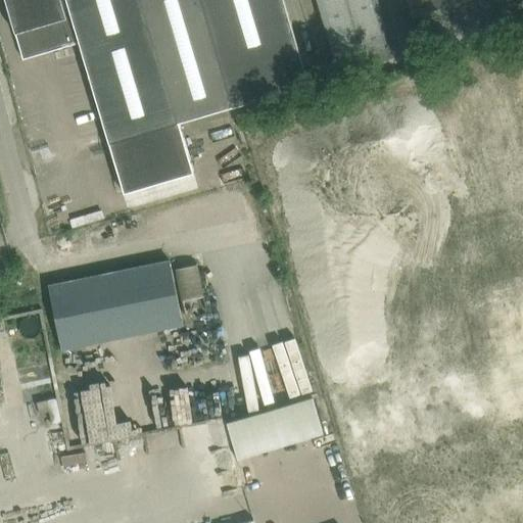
[(5,0),(15,33),(22,58),(80,41),(109,143),(113,155),(125,193),(193,172),(182,135),(179,123),(233,106),(310,84),(284,0),(5,0)]
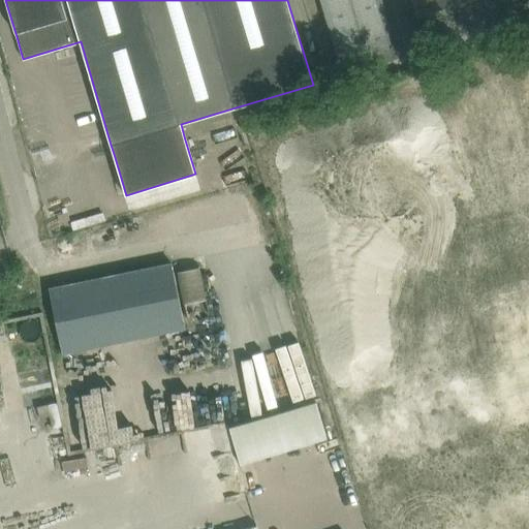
[(320,0),(343,75),(399,59),(381,0),(320,0)]
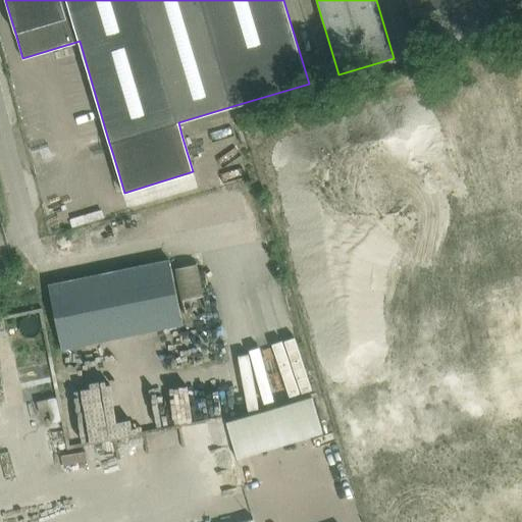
[(407,0),(412,15),(461,0),(407,0)]
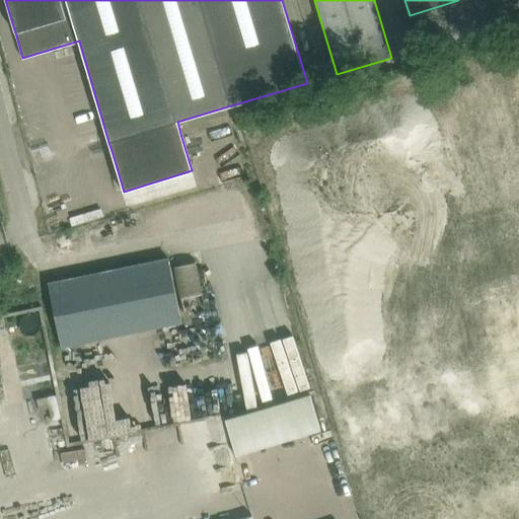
[(191,262),(198,285),(216,280),(210,256),(191,262)]
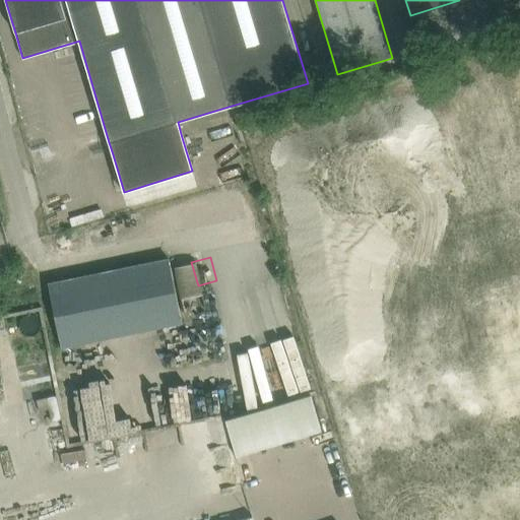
[(183,323),(169,259),(50,285),(63,349),(183,323)]
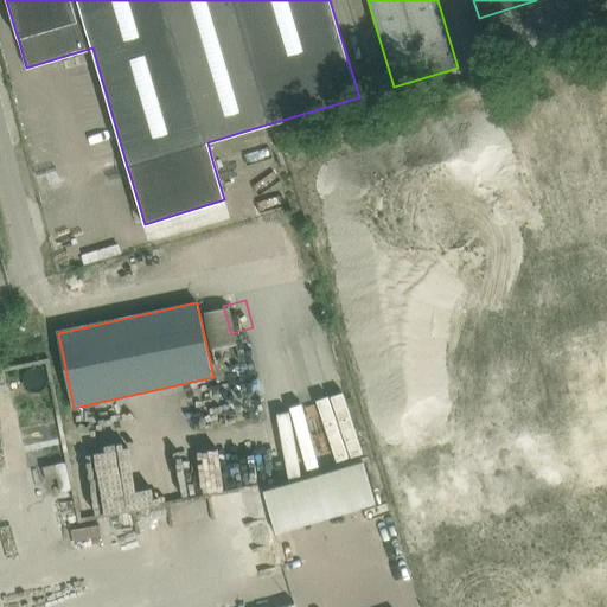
[(293,524),(395,496),(382,452),(281,480),(293,524)]
